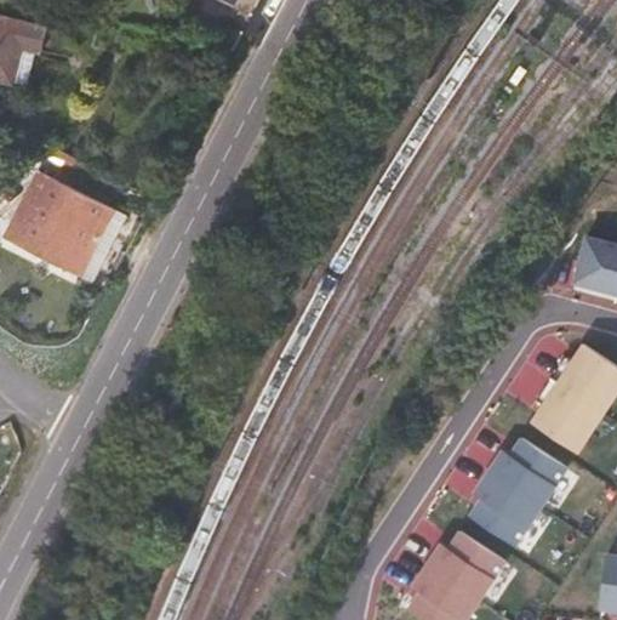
[(0,79),(13,83),(22,47),(35,51),(40,51),(45,27),(0,17),(0,79)]
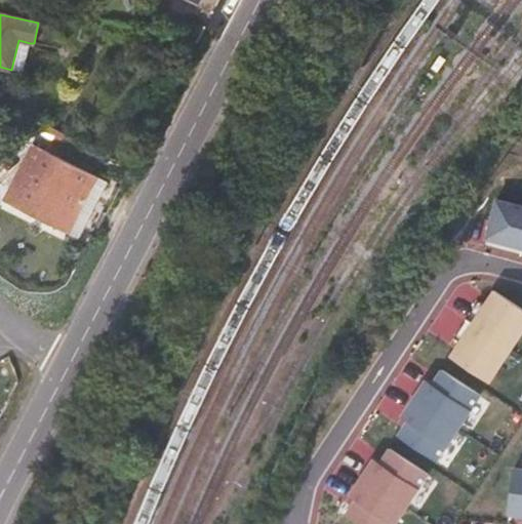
[(24,73),(30,43),(18,40),(11,70),(24,73)]
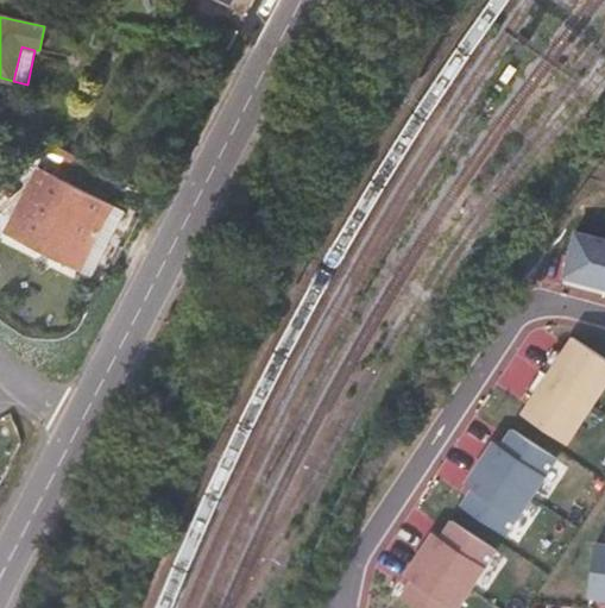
[(50,144),(39,163),(60,175),(71,156),(50,144)]
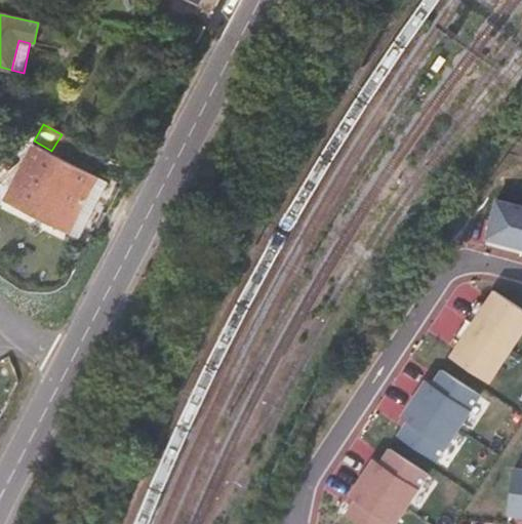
[(1,200),(66,234),(95,176),(32,143),(1,200)]
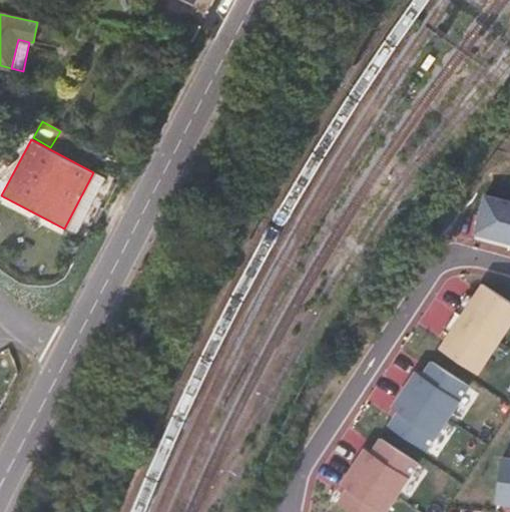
[(509,201),(486,194),(474,234),(509,245),(509,201)]
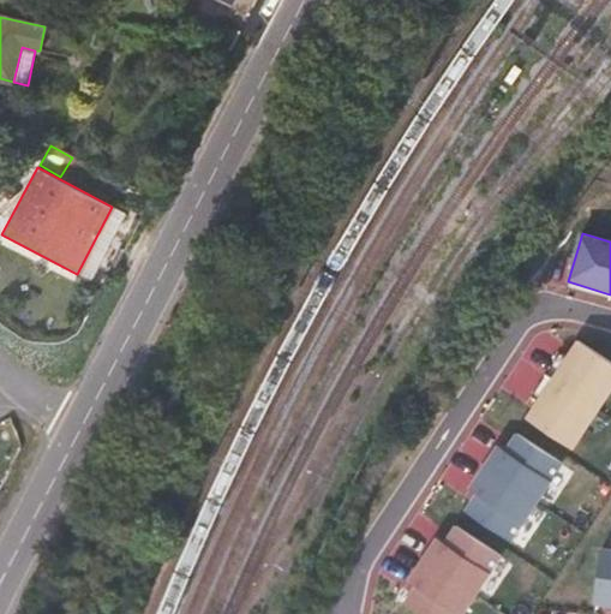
[(463,613),(610,385),(610,362),(567,334),(394,602),(412,613),(463,613)]
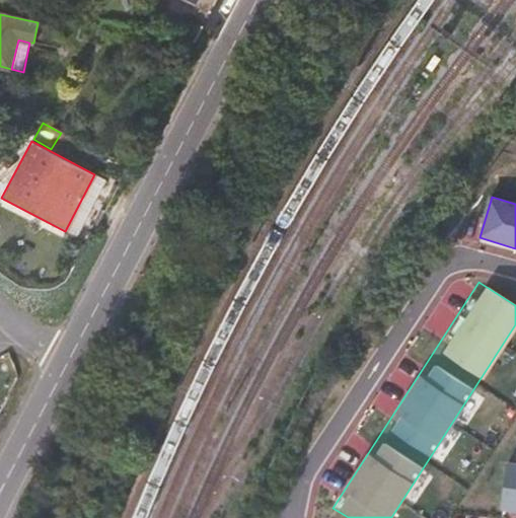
[(515,517),(515,457),(500,455),(491,515),(515,517)]
